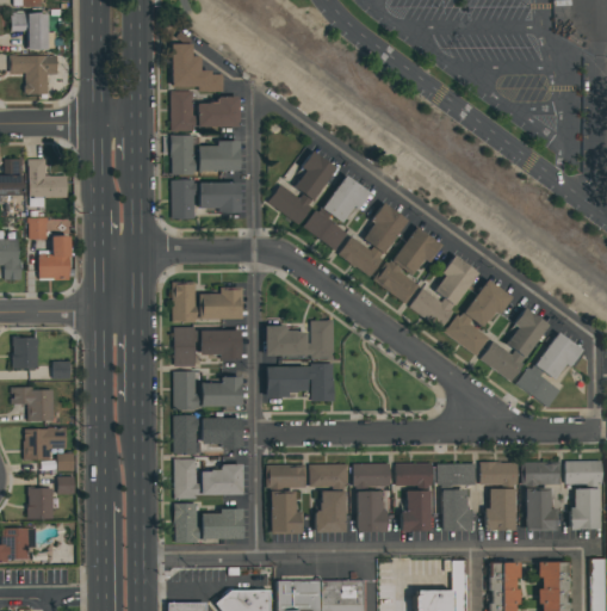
[(29,32),(28,50),(55,50),(56,34),(48,34),(49,14),(12,13),(11,31),(29,32)]
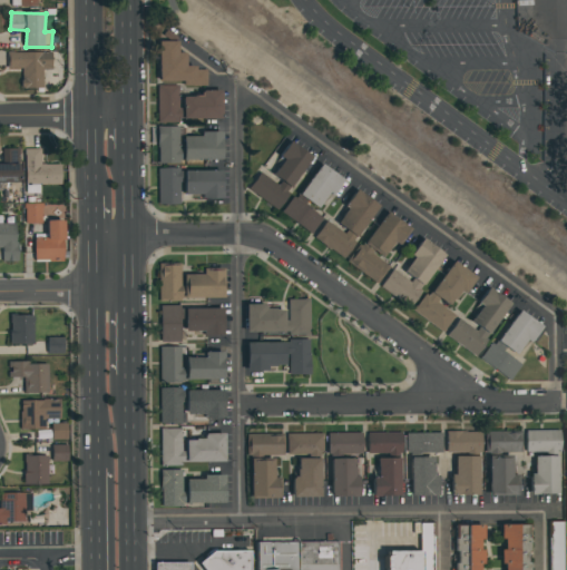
[(181,41),(160,41),(160,81),(186,82),(186,86),(209,86),(209,68),(188,68),(188,53),(181,53),(181,41)]
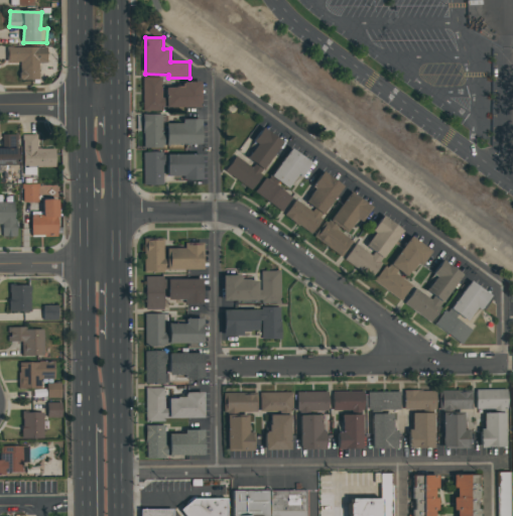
[(41,80),(40,63),(49,63),(48,47),(9,47),(9,62),(21,62),(22,81),(41,80)]
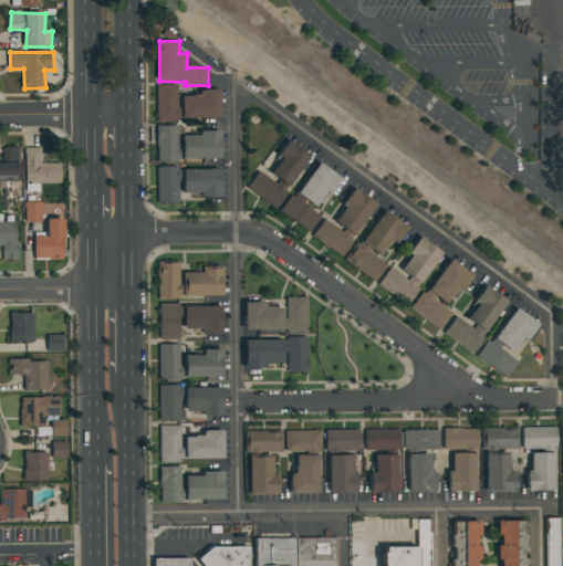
[(159,119),(222,119),(221,90),(201,91),(201,95),(181,96),(181,84),(159,85),(159,119)]
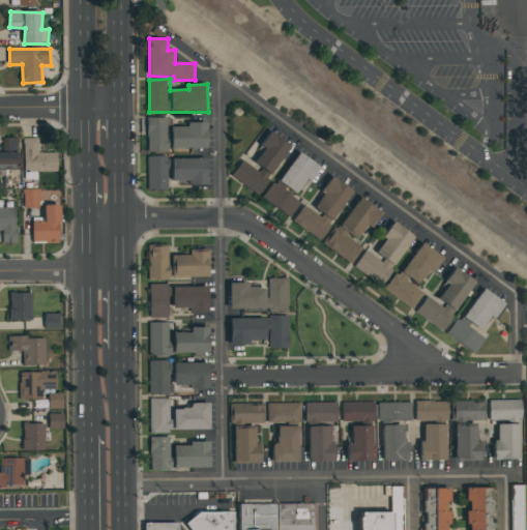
[(149,150),(208,149),(208,122),(188,123),(188,127),(170,127),(170,117),(149,118),(149,150)]
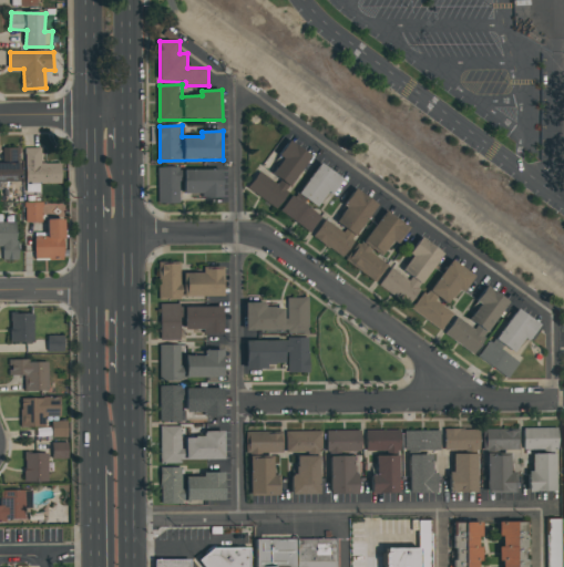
[(313,155),(289,141),(279,156),(284,158),(272,177),(262,171),(249,189),(278,208),(313,155)]
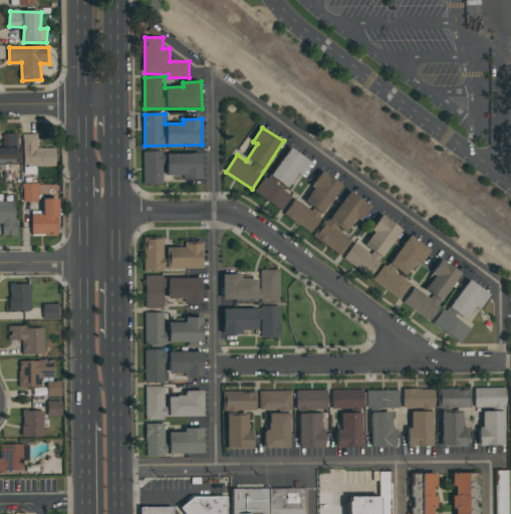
[(4,135),(3,148),(0,148),(0,164),(18,165),(19,135),(4,135)]
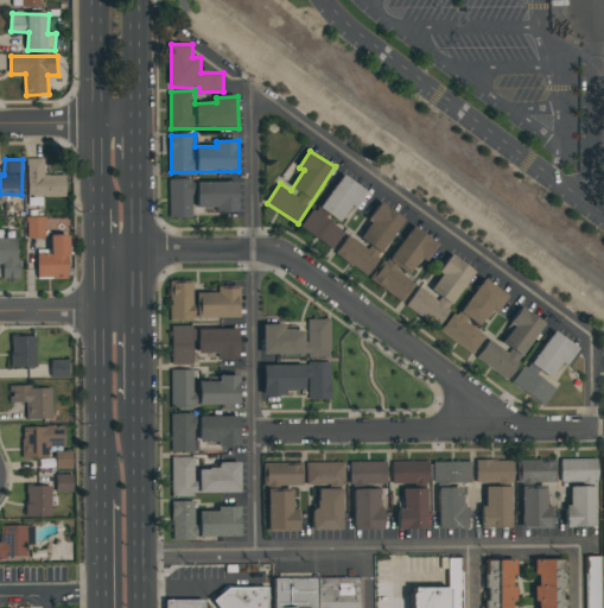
[(45,159),(29,159),(30,197),(68,196),(68,175),(46,176),(45,159)]
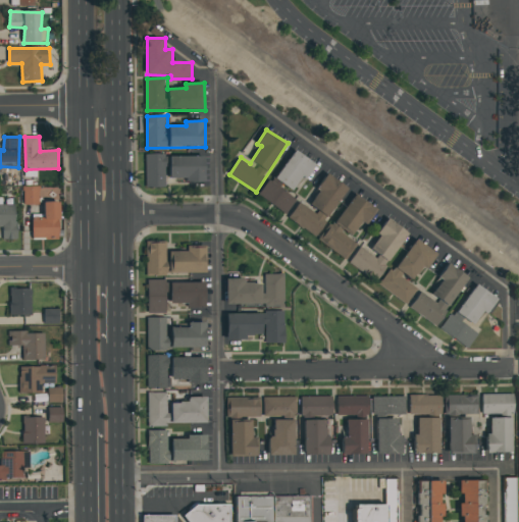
[(292,191),(303,176),(306,179),(316,165),(296,150),(275,178),(292,191)]
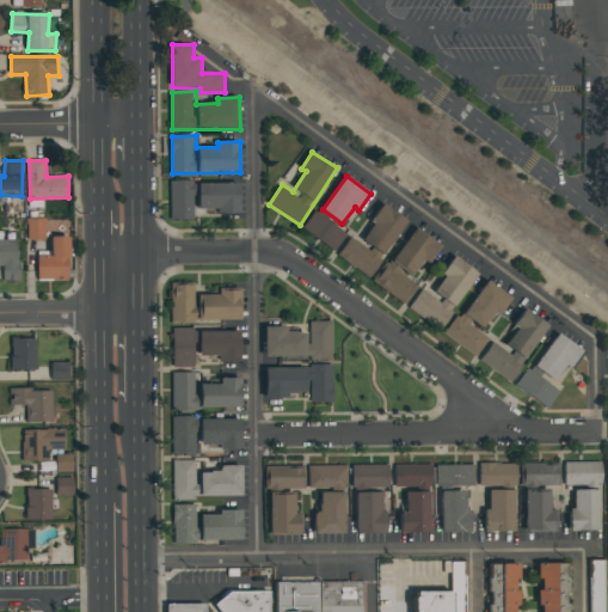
[(172,182),(173,220),(197,220),(196,181),(172,182)]
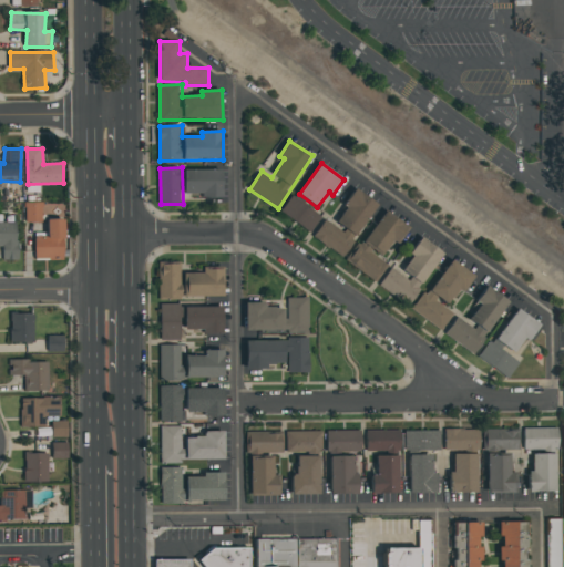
[(223,169),(185,171),(186,196),(223,196),(223,169)]
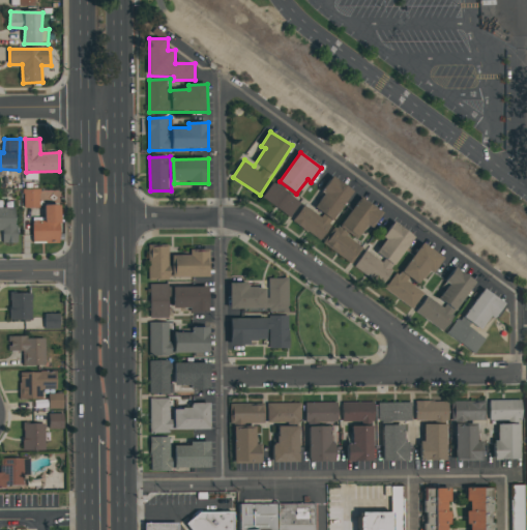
[(321,240),(354,192),(333,177),(313,209),(305,205),(294,222),(321,240)]
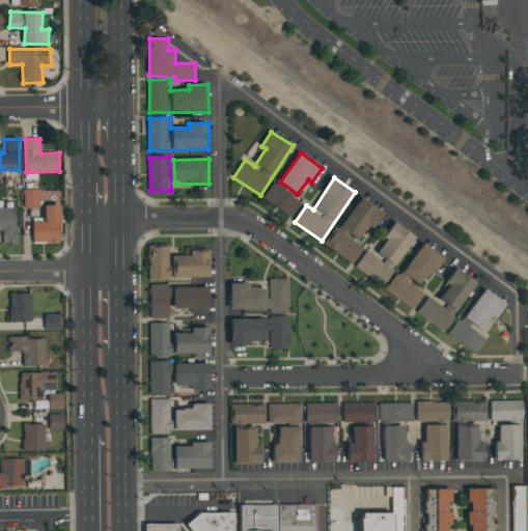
[(294,217),(303,201),(273,185),(264,200),(294,217)]
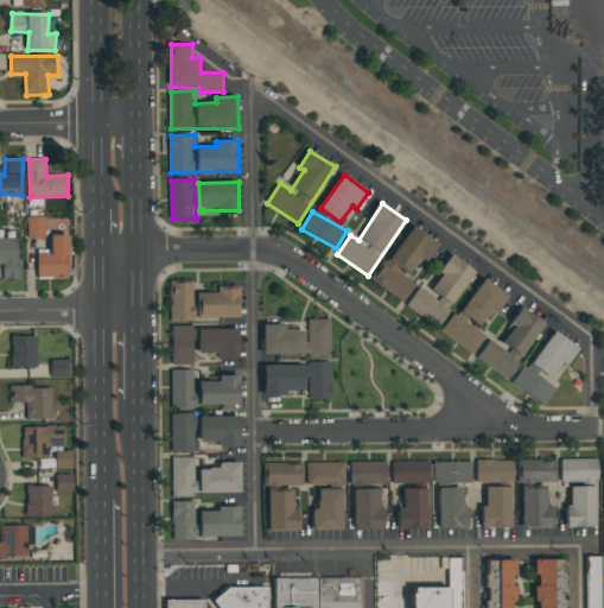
[(48,217),(29,217),(30,239),(49,238),(48,217)]
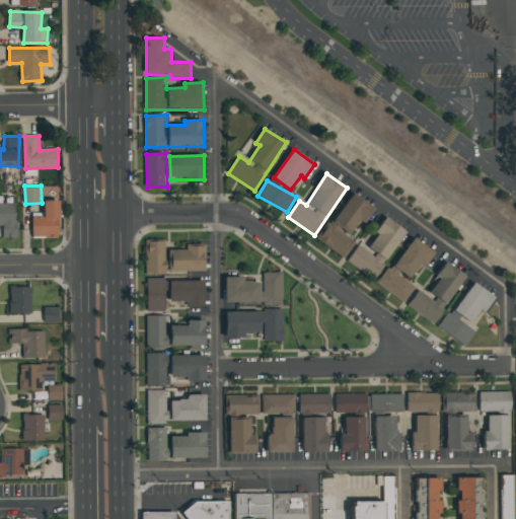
[(346,258),(357,241),(349,236),(360,220),(365,223),(375,208),(353,193),(320,240),(346,258)]
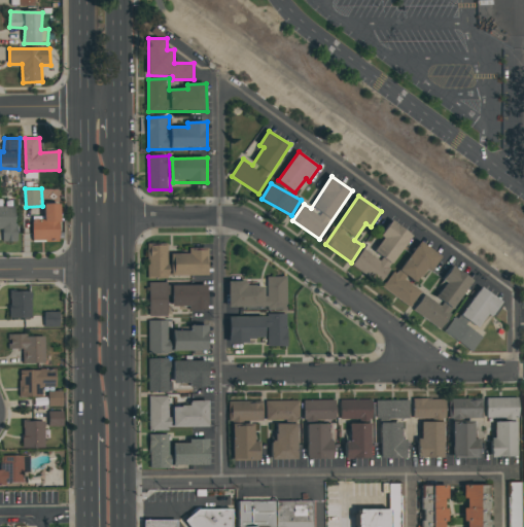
[(18,242),(19,207),(4,207),(4,200),(0,200),(0,229),(4,230),(4,242),(18,242)]
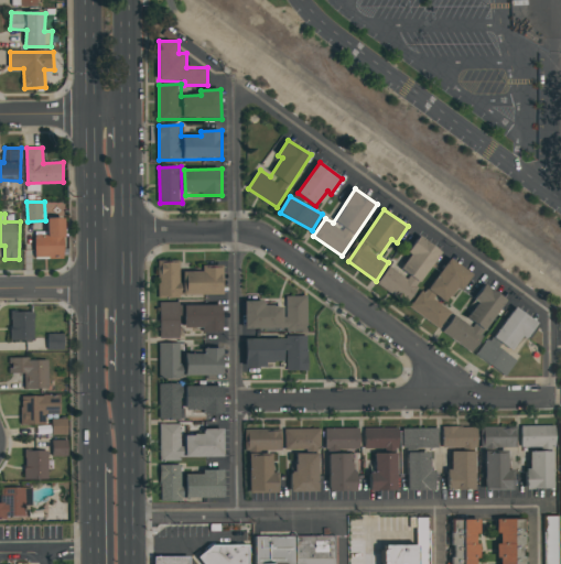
[(65,259),(66,218),(49,218),(49,232),(36,232),(35,258),(65,259)]
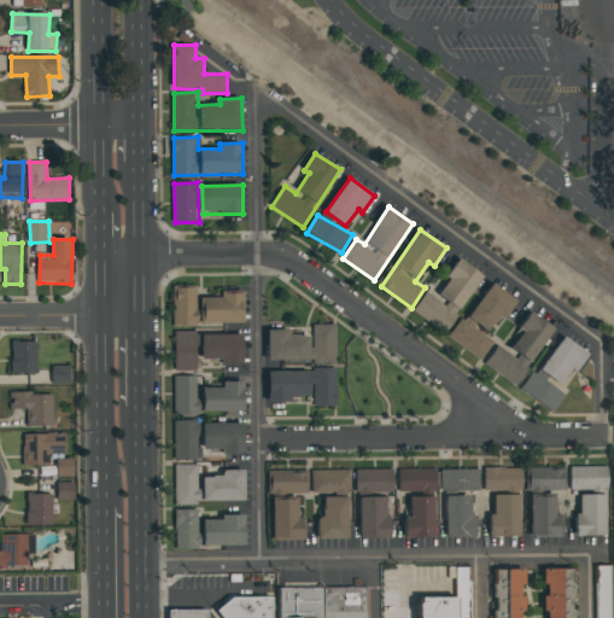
[(485,277),(461,260),(436,296),(428,291),(414,312),(445,333),(485,277)]
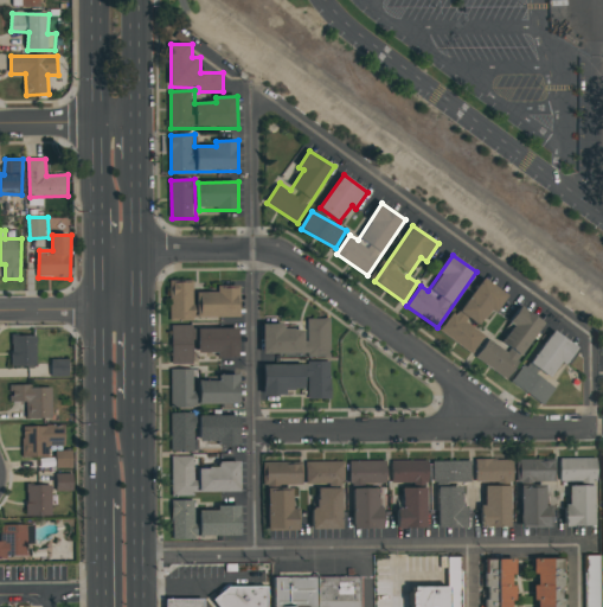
[(444,333),(474,353),(487,334),(481,331),(506,294),(482,278),(444,333)]
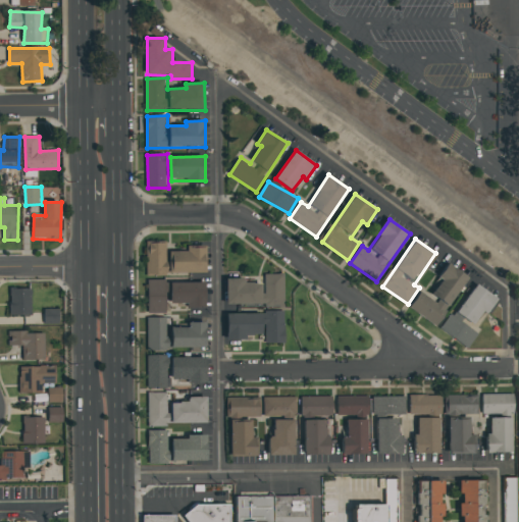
[(207,274),(206,247),(188,248),(188,252),(169,252),(169,243),(148,243),(149,274),(207,274)]
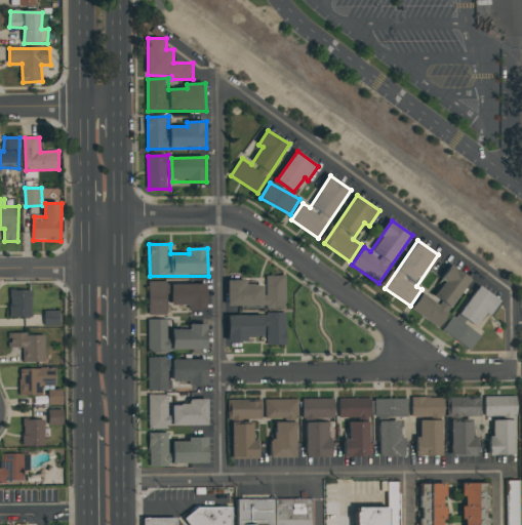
[(472,279),(451,266),(441,280),(445,282),(434,298),(425,292),(413,310),(439,327),(472,279)]
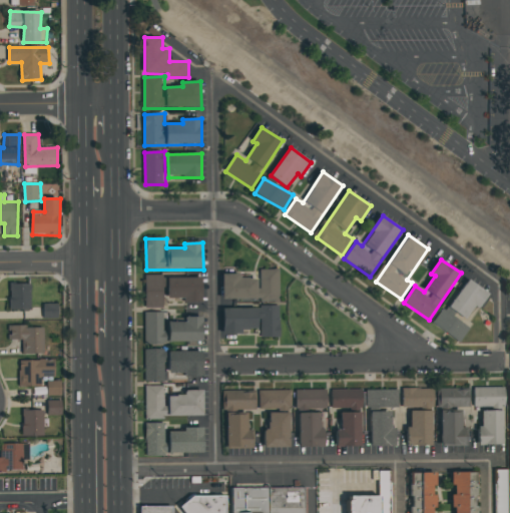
[(223,300),(280,300),(280,270),(260,270),(260,279),(241,279),(241,274),(223,274),(223,300)]
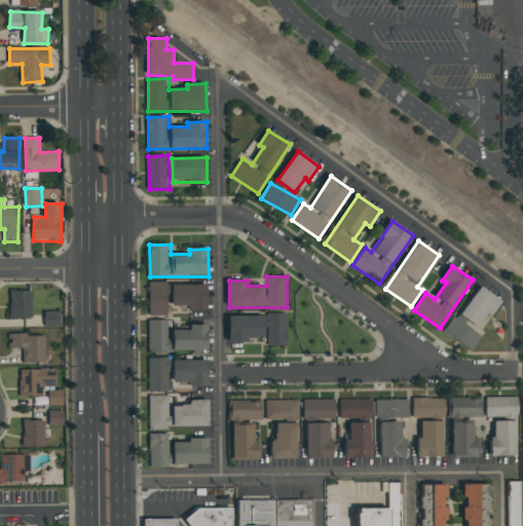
[(170,315),(169,282),(150,283),(151,315),(170,315)]
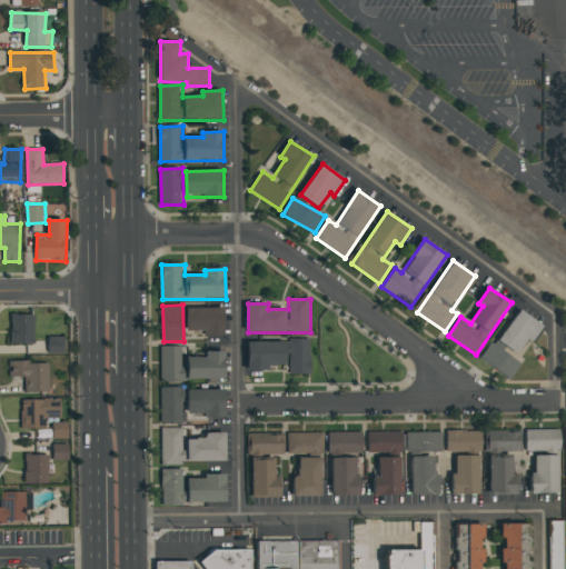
[(187,309),(187,331),(205,330),(205,336),(226,336),(225,308),(187,309)]
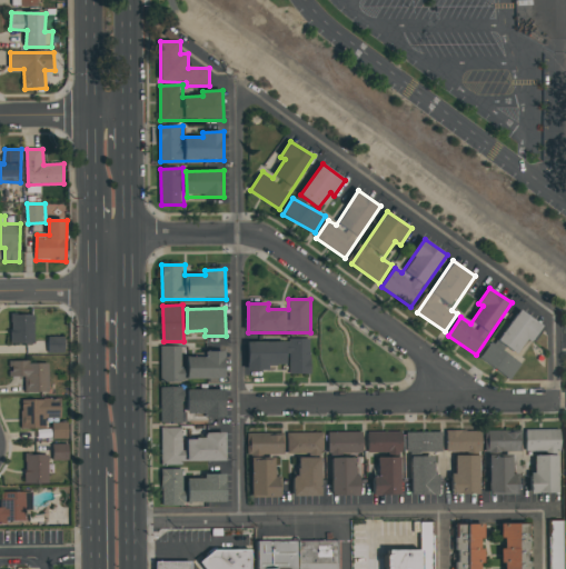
[(542,326),(520,310),(497,341),(518,357),(542,326)]
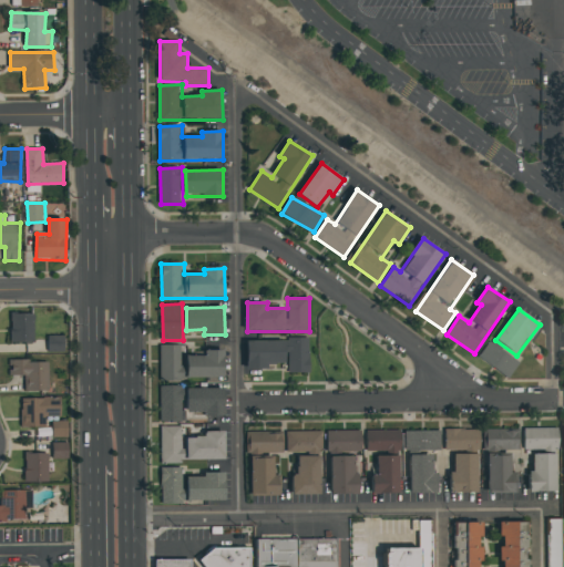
[(36,342),(34,313),(12,313),(12,342),(36,342)]
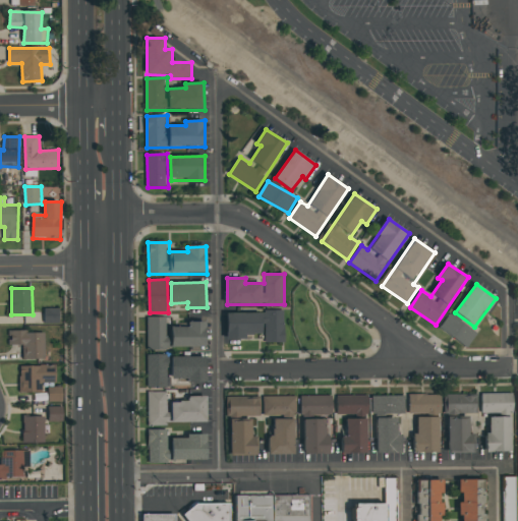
[(60,308),(45,308),(46,324),(60,323),(60,308)]
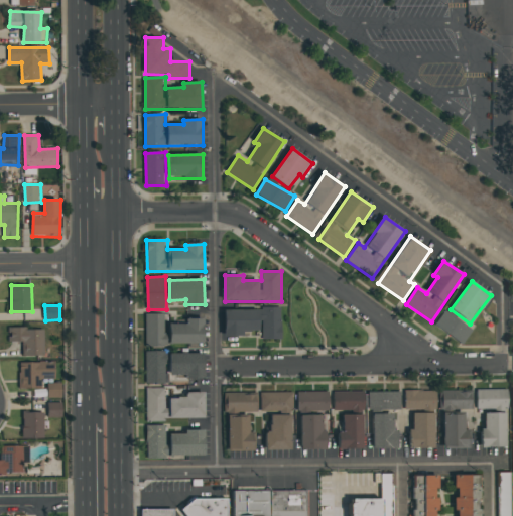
[(225,336),(244,336),(244,331),(262,331),(262,339),(282,339),(282,309),(225,309),(225,336)]
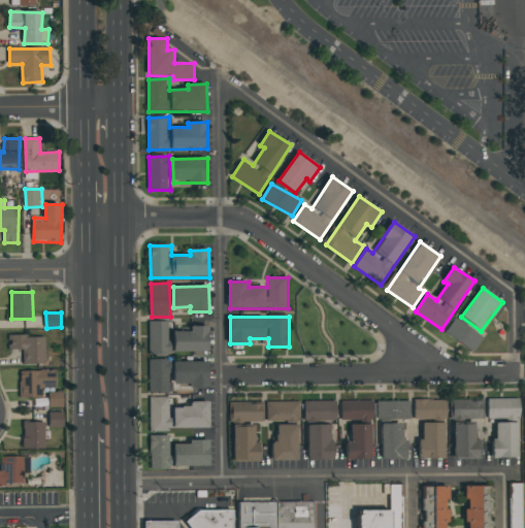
[(447,332),(474,353),(485,337),(457,318),(447,332)]
